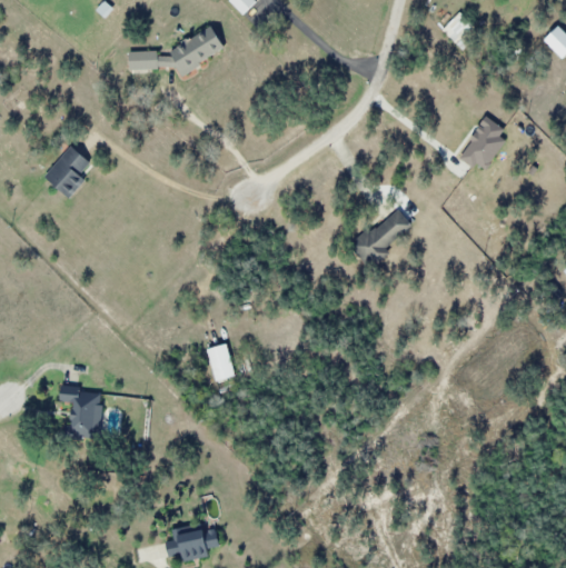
[(242,15),(257,0),(227,0),(242,15)]
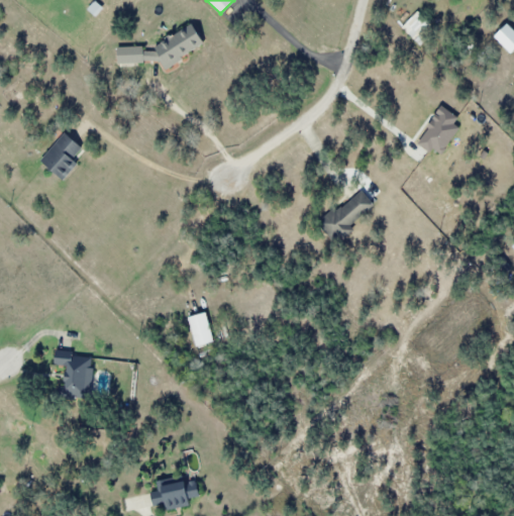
[(418,44),(434,28),(415,10),(399,26),(418,44)]
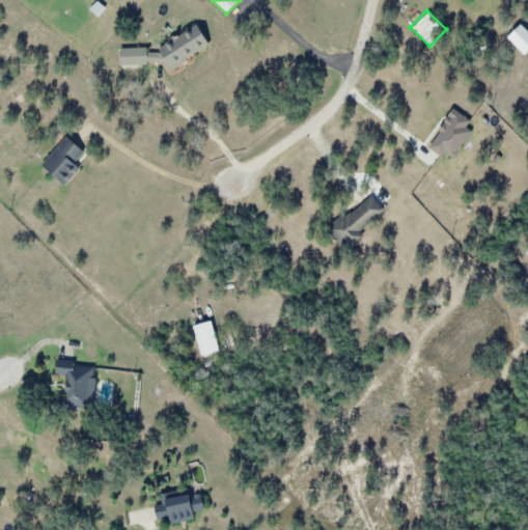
[(75,162),(85,150),(67,134),(40,164),(63,185),(80,166),(75,162)]
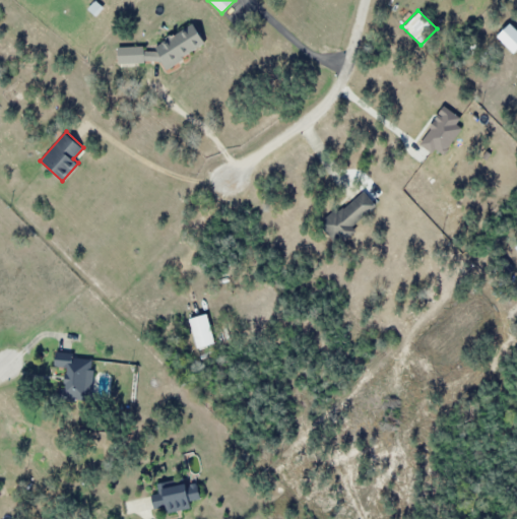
[(376,205),(360,188),(321,225),(337,243),(376,205)]
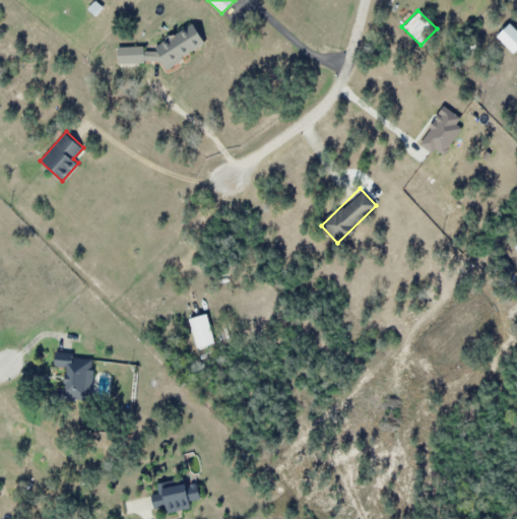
[(215,342),(206,313),(189,318),(197,347),(215,342)]
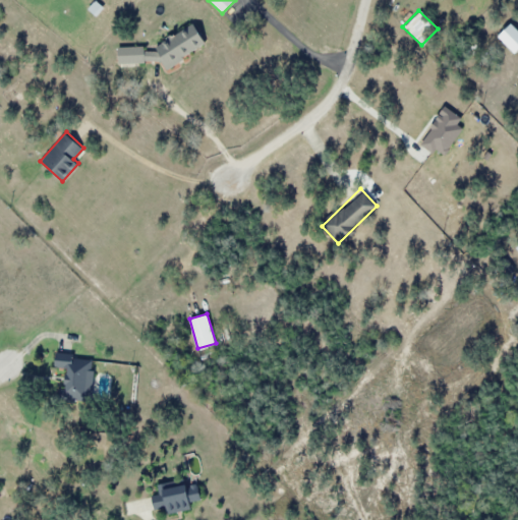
[(92,356),(56,354),(55,371),(63,371),(62,399),(90,401),(92,356)]
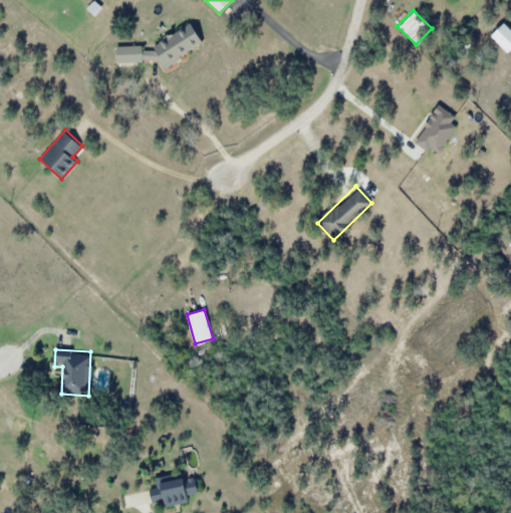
[(151,505),(189,501),(188,494),(200,492),(198,474),(149,480),(151,505)]
